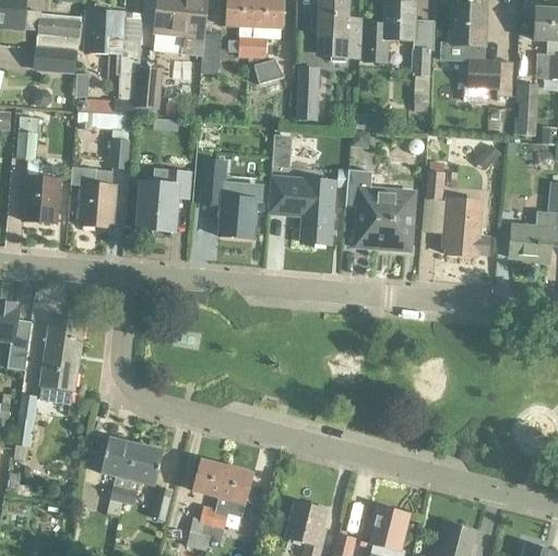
[(0,0),(0,26),(25,28),(27,0),(0,0)]
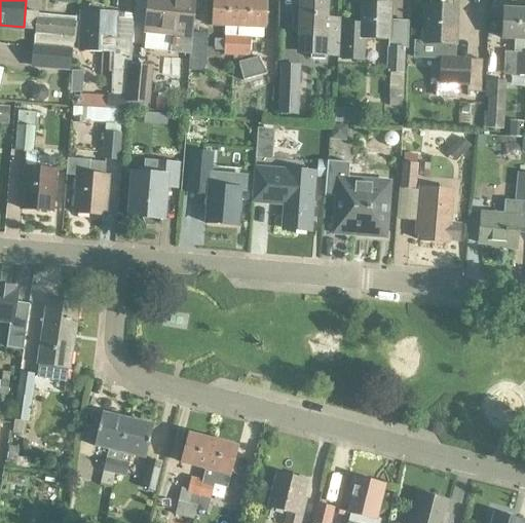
[(167,33),(171,0),(150,0),(147,31),(167,33)]
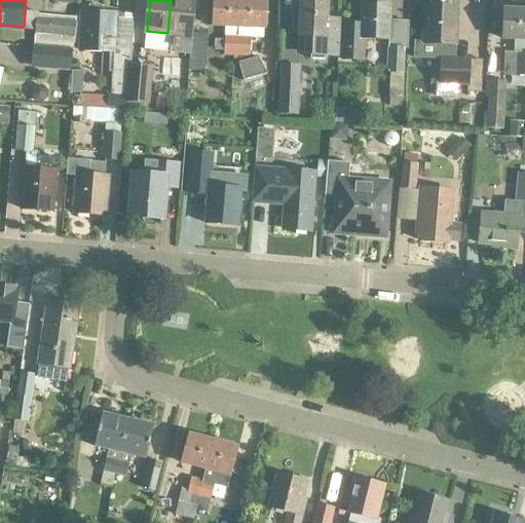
[(171,0),(167,33),(175,33),(173,49),(191,51),(196,0),(171,0)]
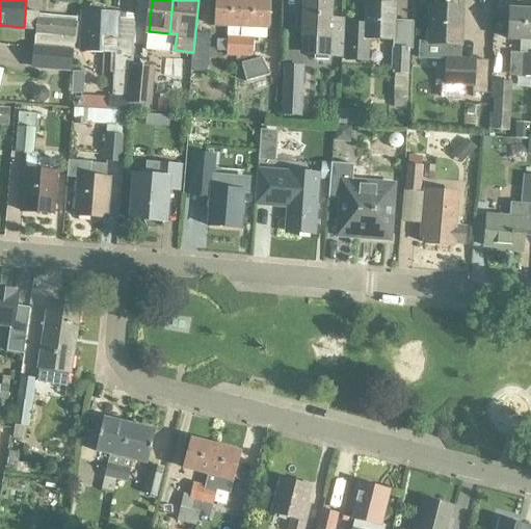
[(216,0),(216,24),(243,25),(244,0),(216,0)]
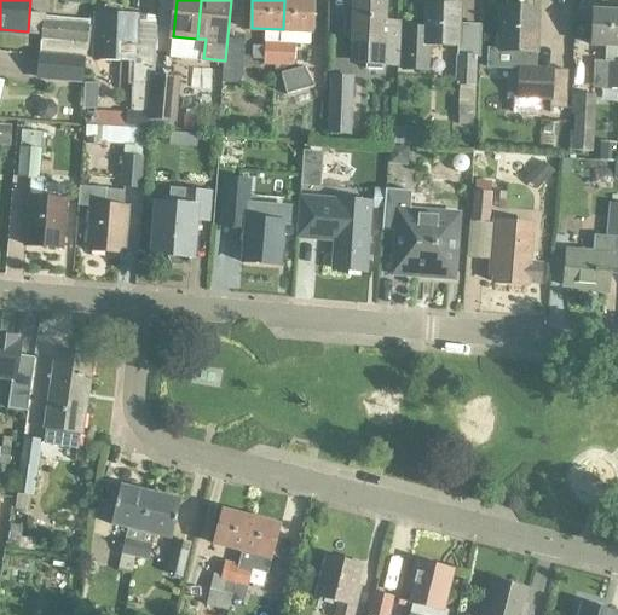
[(284,0),(283,29),(313,30),(315,0),(284,0)]
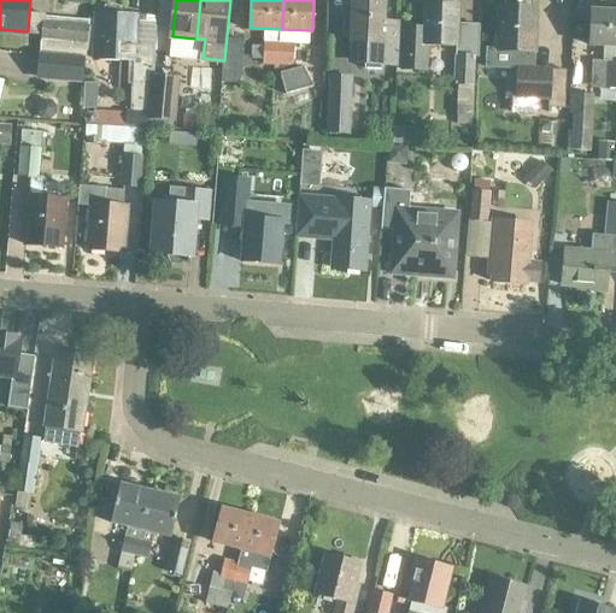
[(352,62),(365,62),(365,66),(382,66),(382,63),(398,63),(399,19),(385,19),(385,1),(353,0),(353,15),(345,15),(345,35),(352,35),(352,62)]
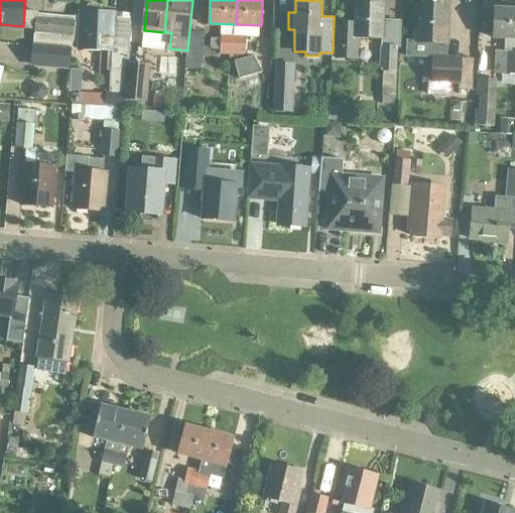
[(356,3),(355,22),(338,22),(337,57),(357,58),(358,35),(382,36),(384,4),(356,3)]
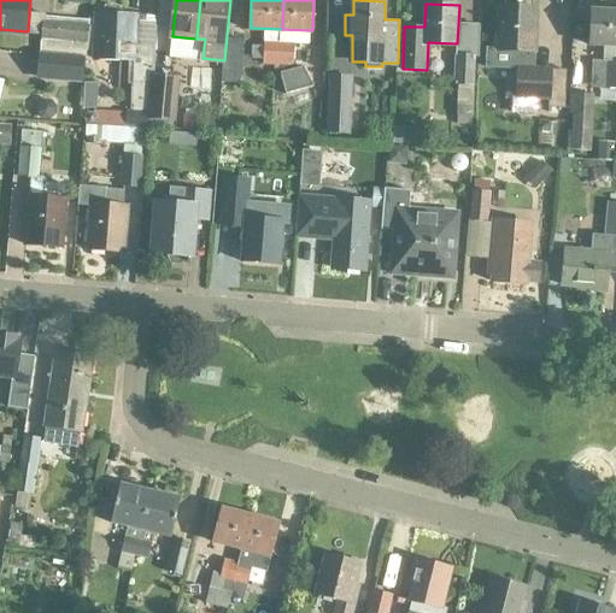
[(124,82),(128,82),(154,83),(154,75),(156,43),(138,43),(139,13),(123,13),(121,6),(109,5),(105,12),(98,12),(97,57),(132,59),(130,74),(124,74),(124,82)]
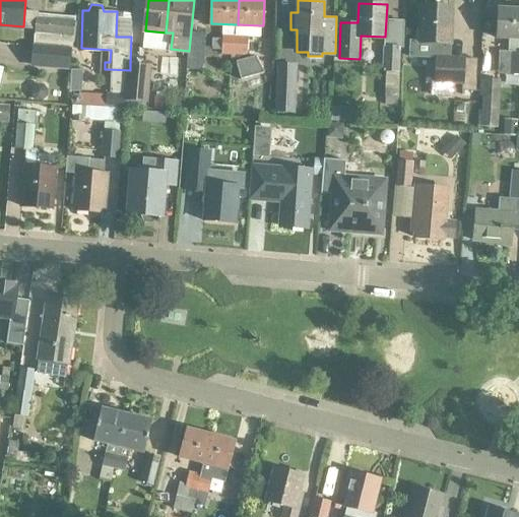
[(438,43),(437,57),(451,57),(454,6),(423,5),(420,42),(438,43)]
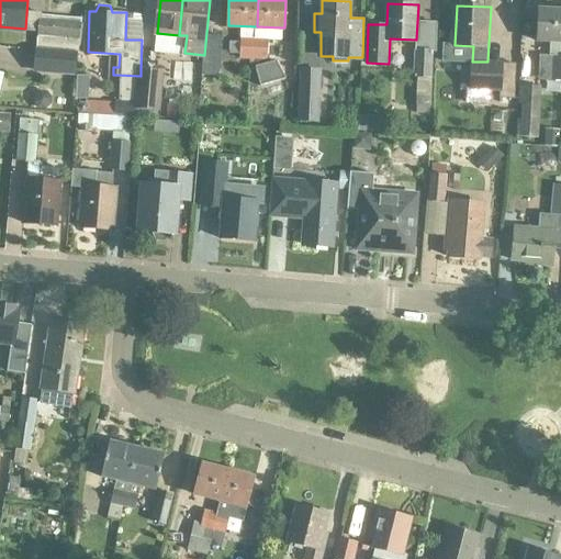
[(551,77),(560,77),(560,10),(539,9),(537,40),(550,40),(550,52),(552,52),(551,77)]
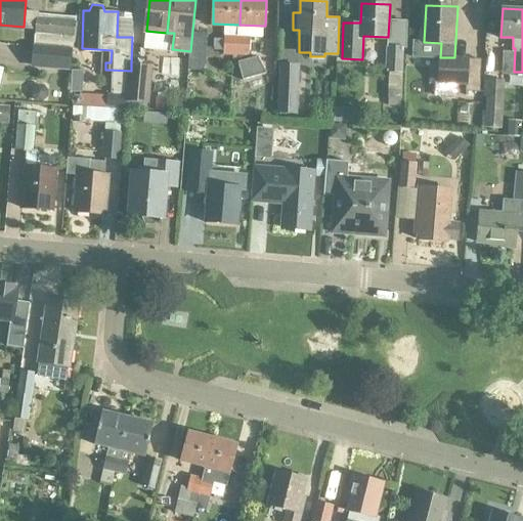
[(35,28),(34,45),(73,47),(76,15),(37,12),(35,28)]
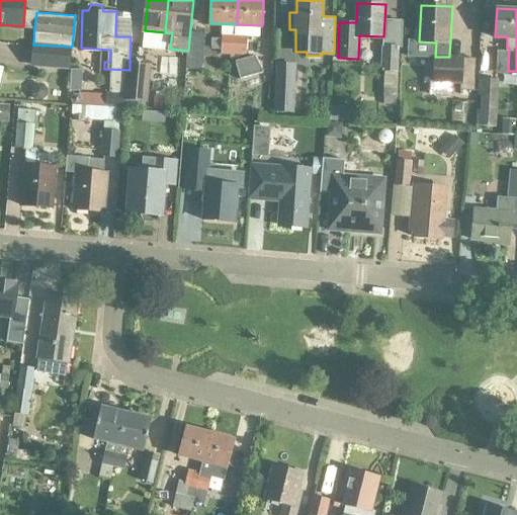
[(204,30),(191,29),(188,51),(187,51),(185,67),(201,68),(204,30)]
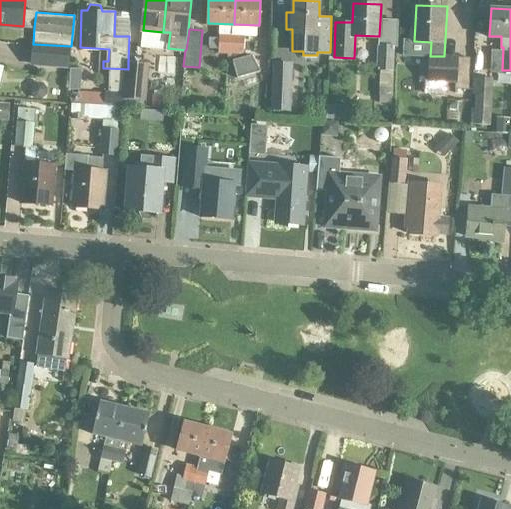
[(219,51),(233,52),(233,33),(219,33),(219,51)]
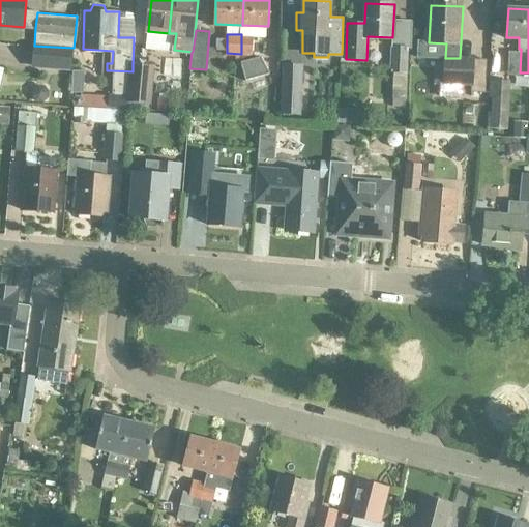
[(254,35),(241,34),(241,54),(253,54),(254,35)]
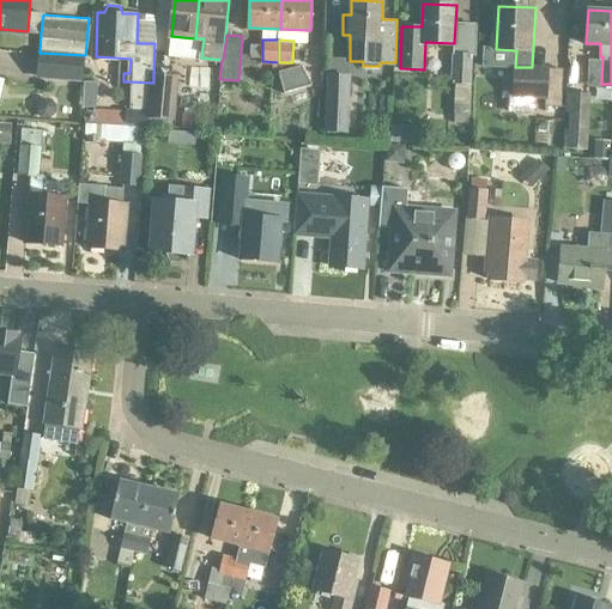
[(471,111),(472,52),(452,50),(452,80),(455,80),(455,110),(471,111)]
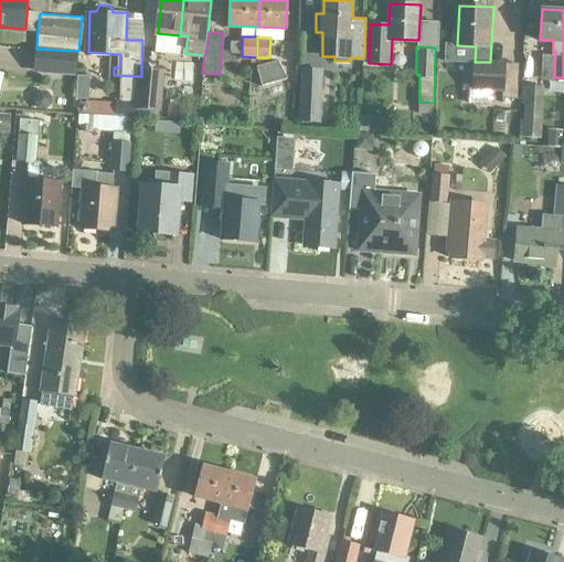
[(34,73),(71,75),(76,76),(78,51),(36,49),(34,73)]
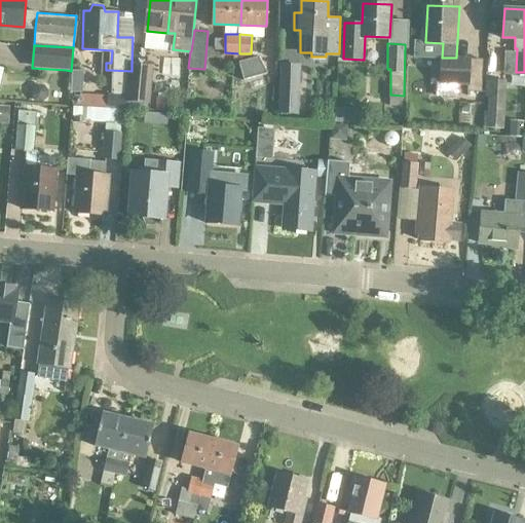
[(261,55),(240,62),(246,80),(270,73),(261,55)]
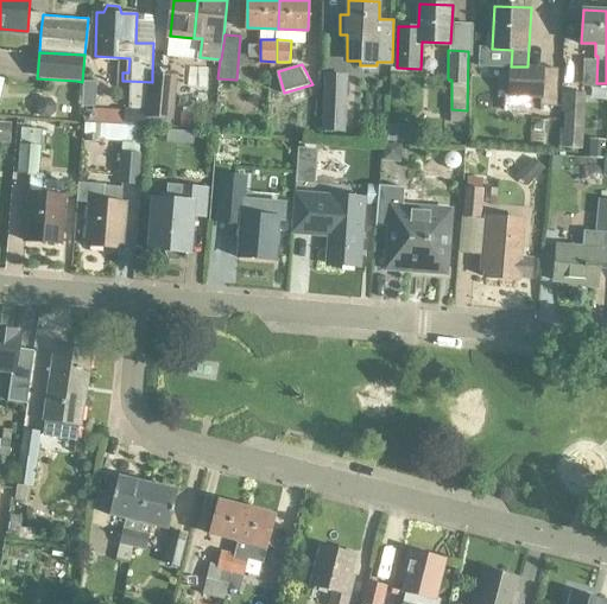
[(560,69),(528,67),(511,67),(510,93),(506,93),(505,108),(532,109),(533,94),(543,95),(542,103),(558,103),(560,69)]
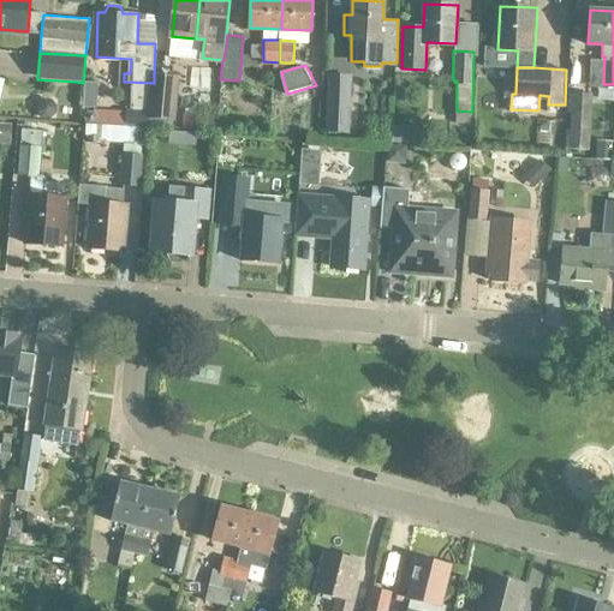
[(328,71),(326,130),(349,131),(351,72),(328,71)]
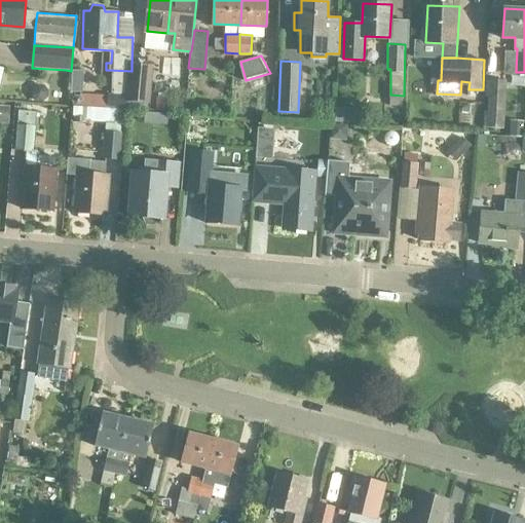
[(128,94),(128,100),(150,102),(153,66),(132,64),(132,71),(128,91),(128,94)]
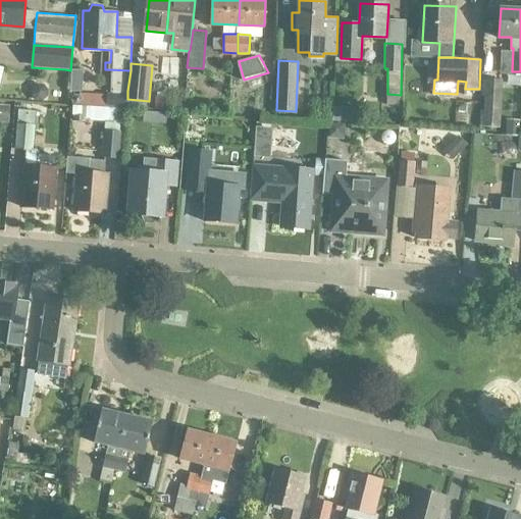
[(71,90),(81,90),(82,90),(83,69),(72,68),(71,90)]
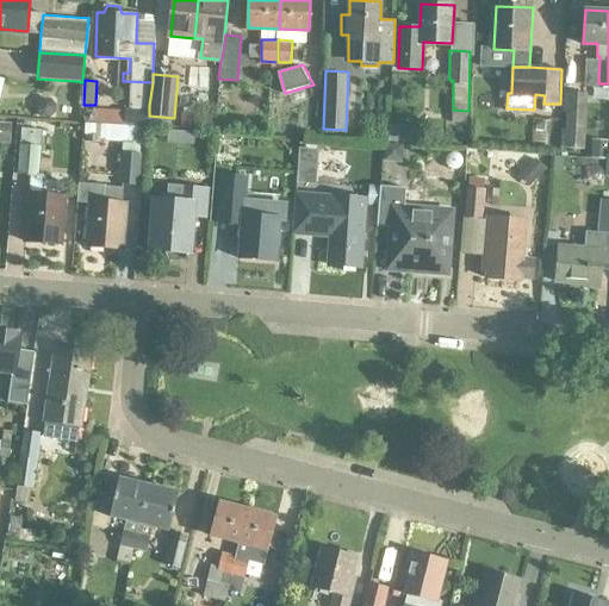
[(126,105),(149,106),(153,82),(126,81),(126,105)]
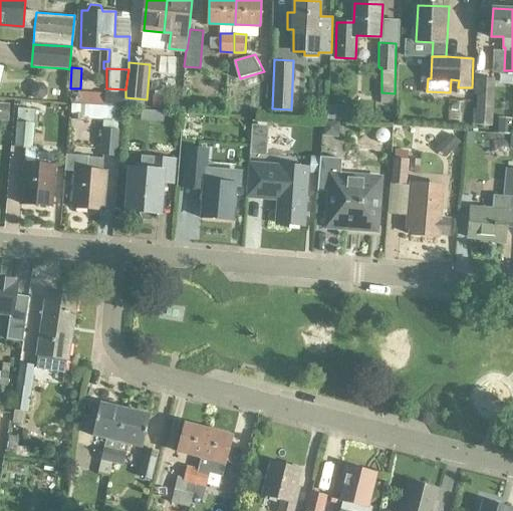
[(494,77),(478,76),(476,123),(492,124),(494,77)]
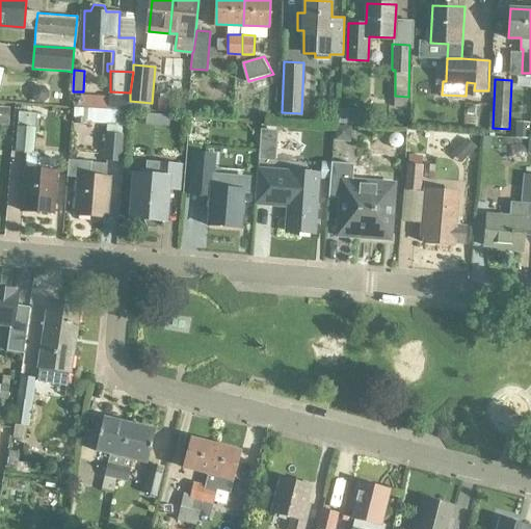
[(108,95),(82,94),(81,106),(108,108),(108,95)]
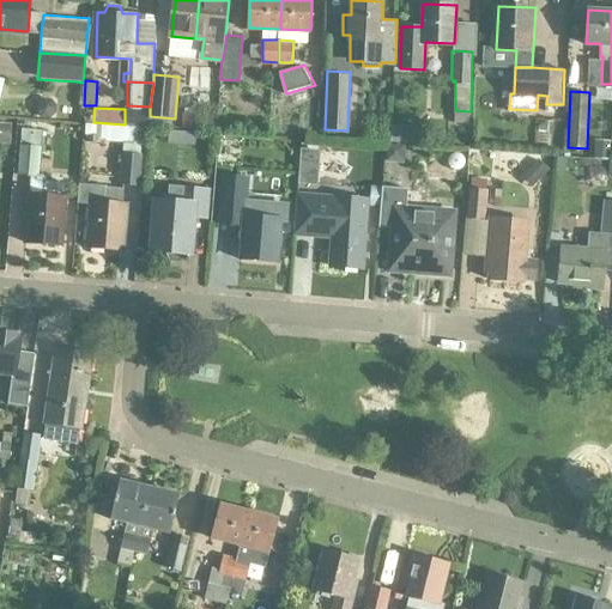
[(125,108),(125,109),(125,125),(143,126),(143,123),(146,125),(146,116),(150,116),(150,109),(125,108)]
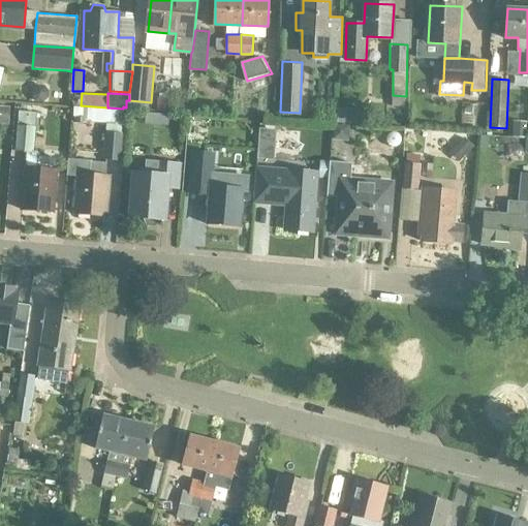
[(0,122),(9,123),(11,104),(0,103),(0,122)]
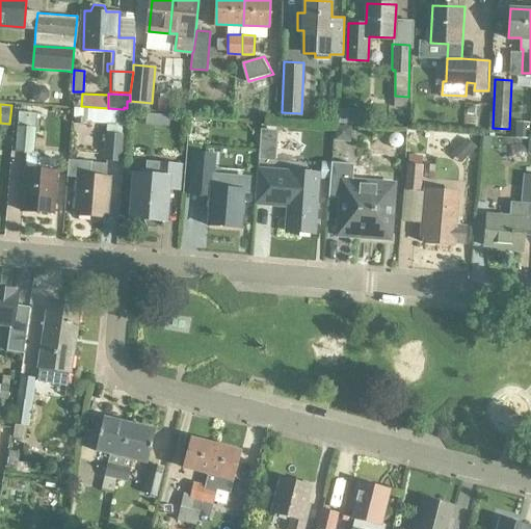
[(81,106),(75,106),(74,122),(107,123),(106,130),(122,132),(124,109),(108,108),(81,106)]
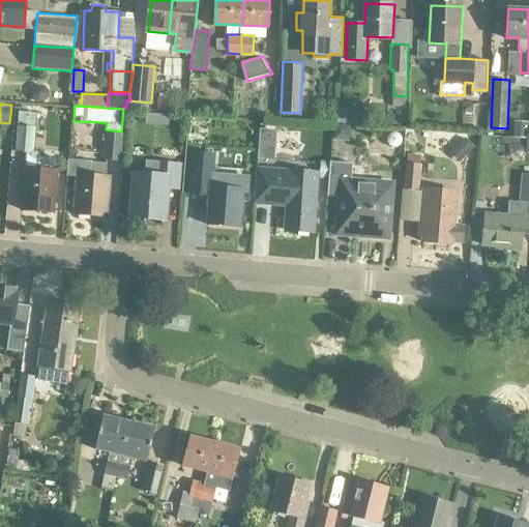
[(362,108),(340,106),(339,120),(360,122),(362,108)]
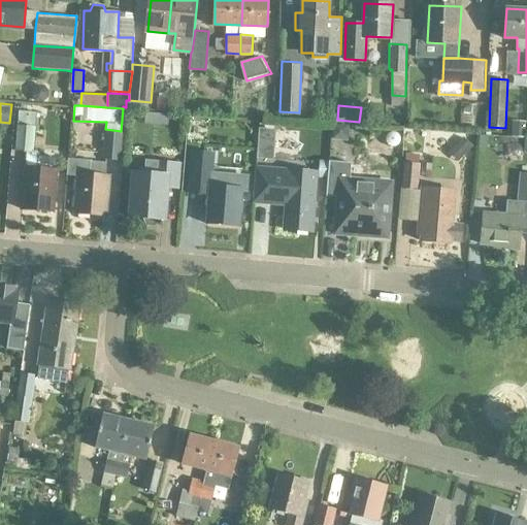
[(34,152),(36,111),(19,110),(17,151),(34,152)]
